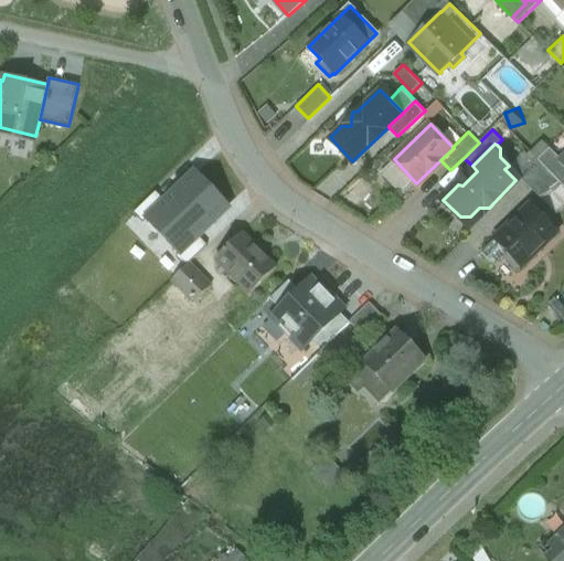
[(562,159),(550,147),(539,158),(563,183),(563,161),(562,160),(562,159)]
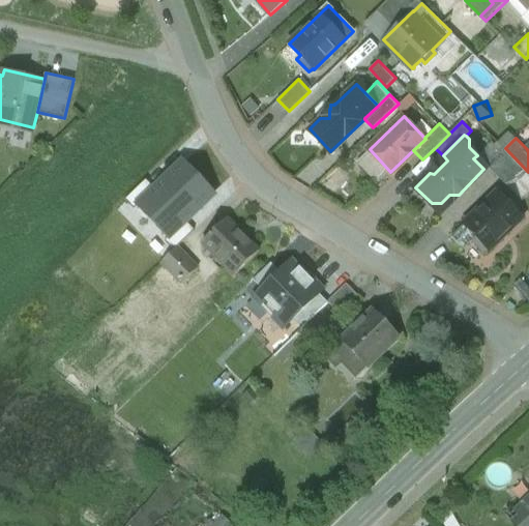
[(504,147),(488,164),(506,183),(528,172),(505,148),(504,147)]
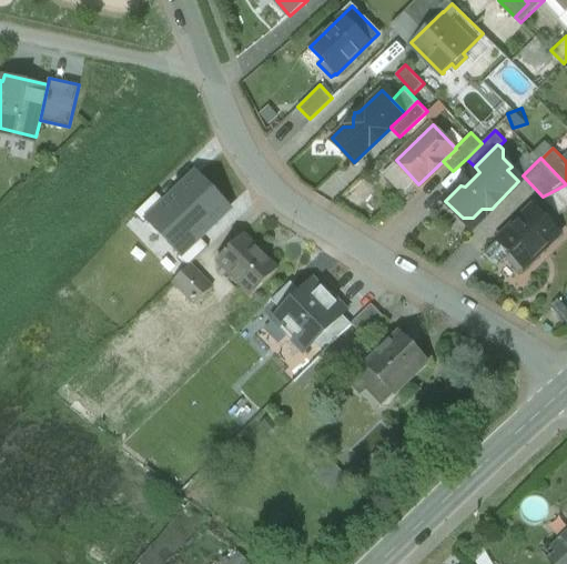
[(166,200),(148,219),(164,235),(214,189),(196,171),(166,200)]
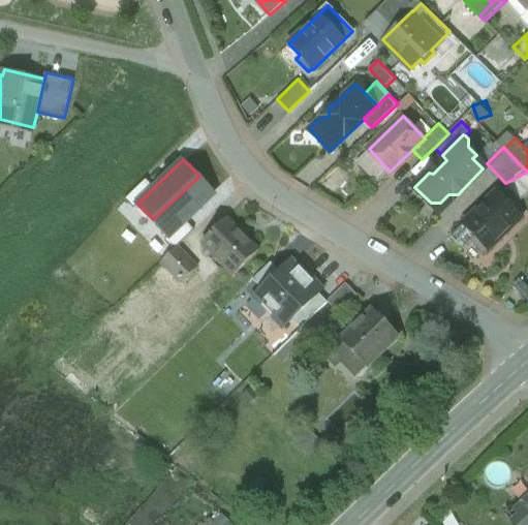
[(199,176),(153,219),(168,236),(186,219),(215,192),(199,176)]
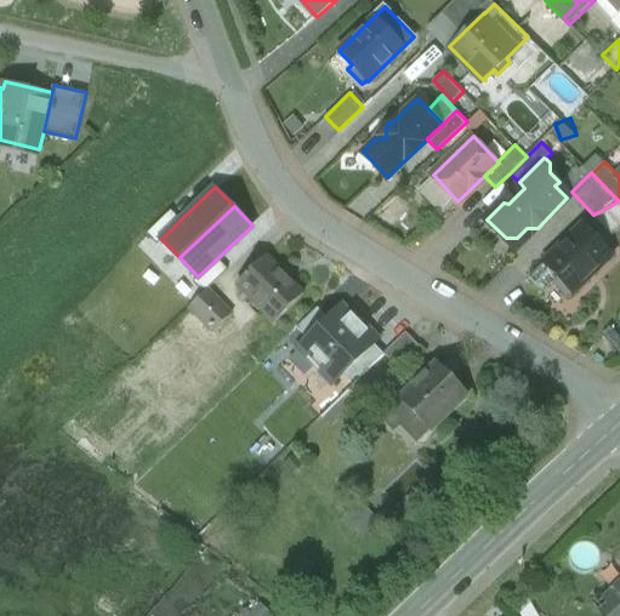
[(157,243),(161,239),(182,218),(172,209),(147,232),(157,243)]
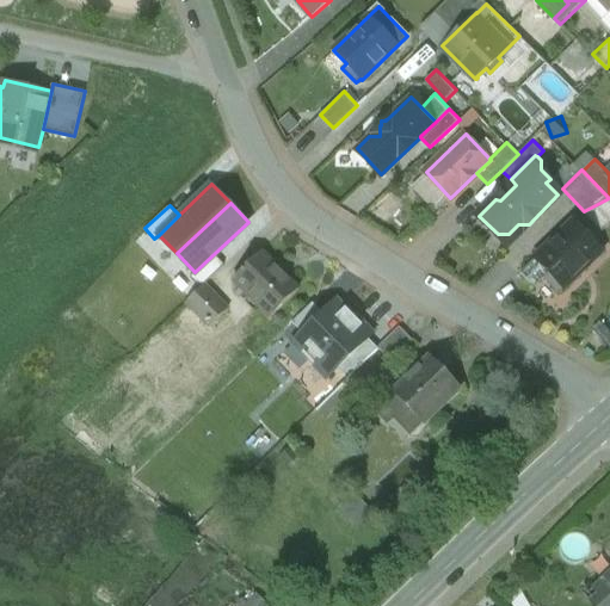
[(574,218),(535,258),(549,272),(546,276),(559,290),(562,286),(564,288),(604,249),(574,218)]
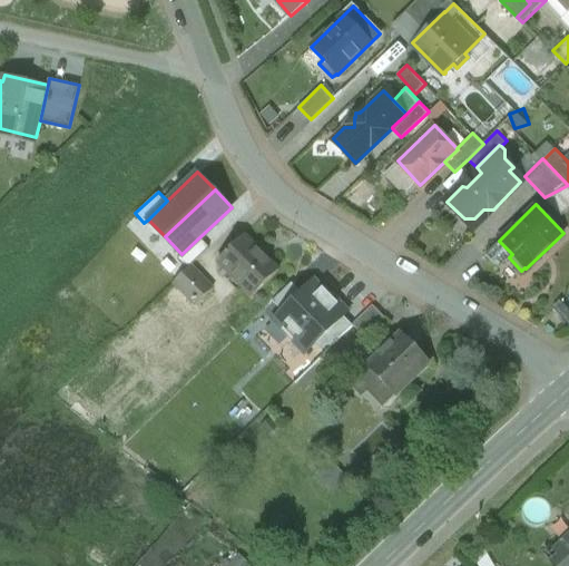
[(281,270),(247,234),(221,259),(254,295),(281,270)]
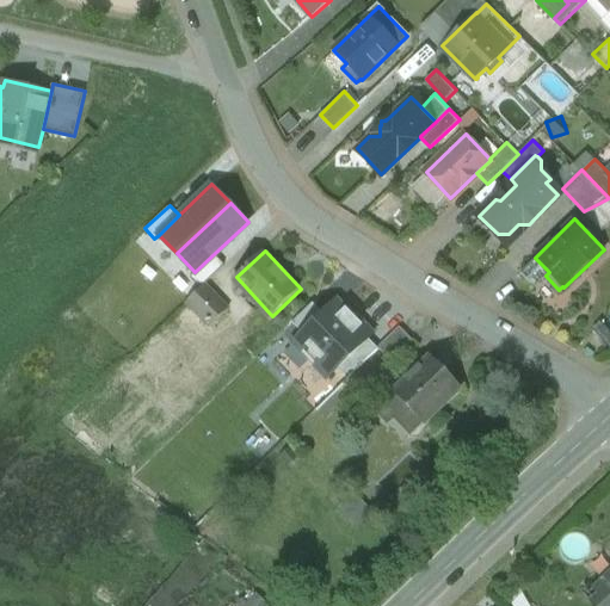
[(225,264),(215,253),(195,272),(191,276),(202,286),(207,282),(225,264)]
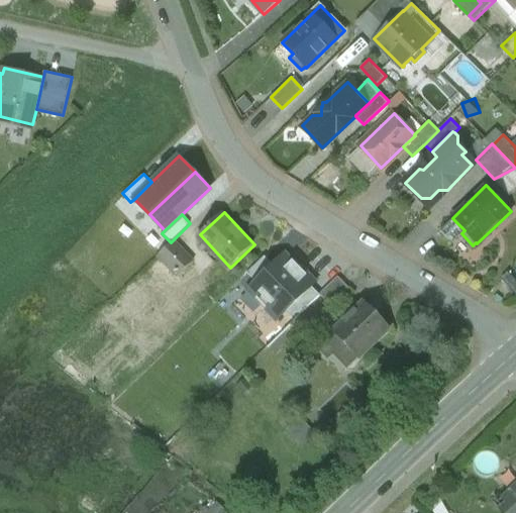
[(452,218),(440,228),(441,229),(452,241),(460,233),(461,233),(465,230),(452,218)]
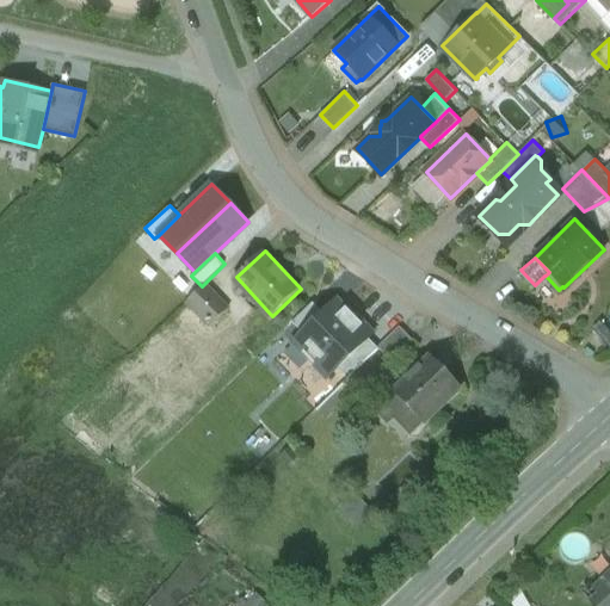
[(232,308),(207,282),(202,286),(188,300),(213,326),(232,308)]
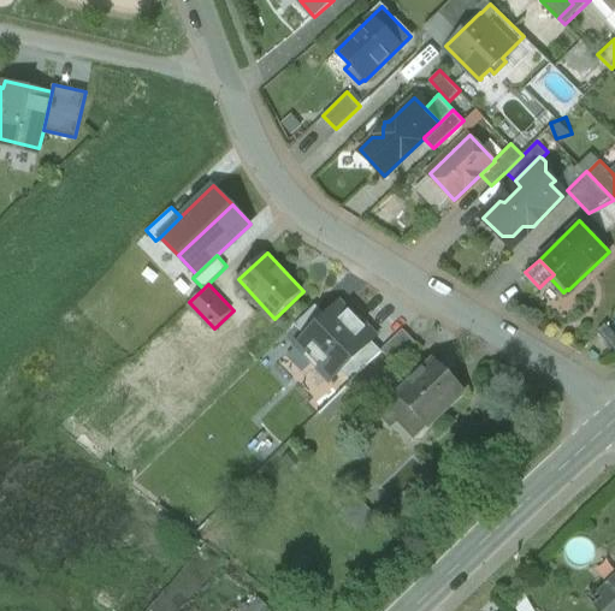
[(360,319),(343,301),(312,328),(325,343),(343,362),(377,331),(362,316),(360,319)]
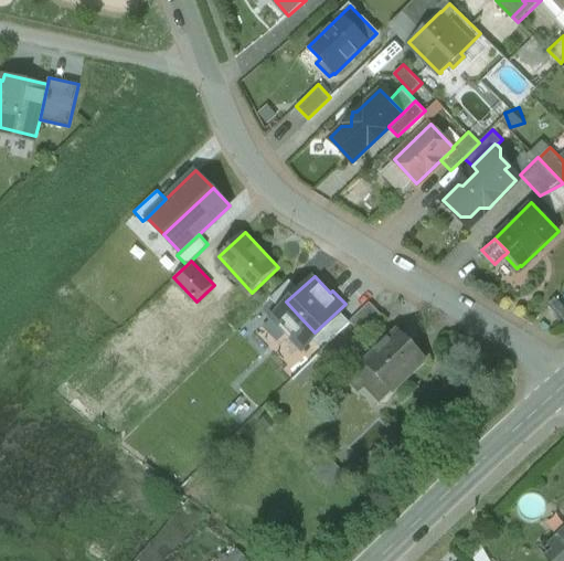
[(370,303),(351,320),(362,332),(382,315),(370,303)]
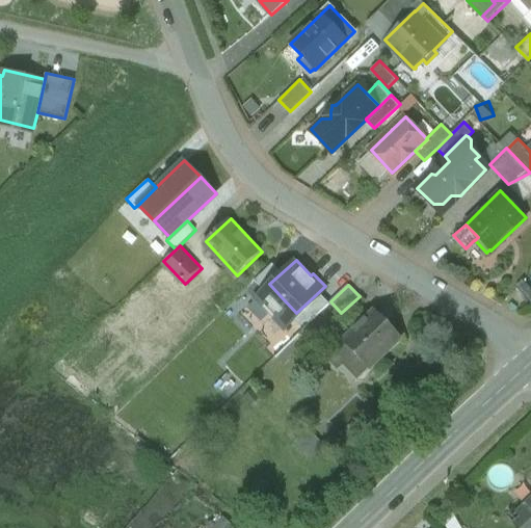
[(281,296),(267,309),(283,325),(296,313),(281,296)]
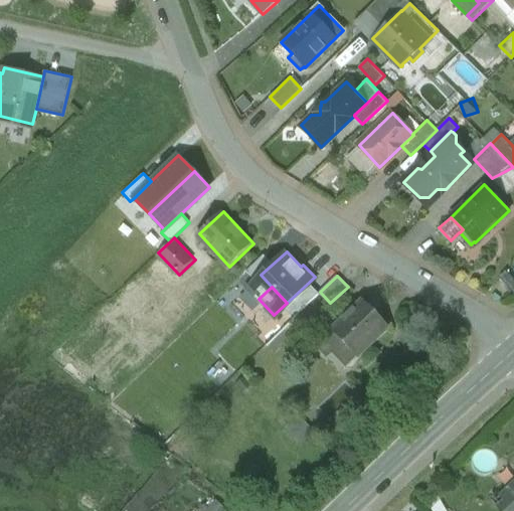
[(363,301),(356,309),(355,308),(343,319),(344,320),(334,329),(346,342),(337,350),(351,364),(359,356),(360,356),(389,328),(363,301)]
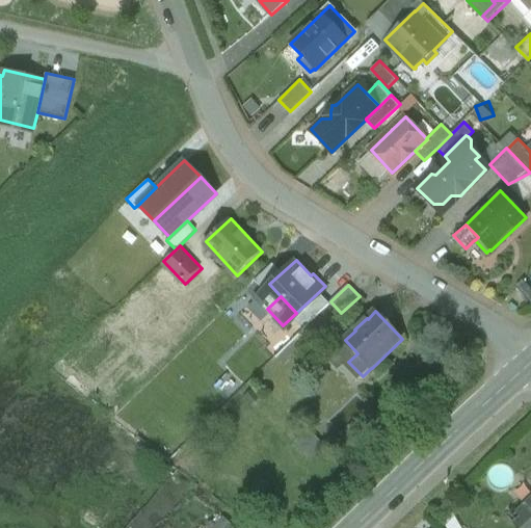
[(303,312),(286,330),(294,338),(312,321),(303,312)]
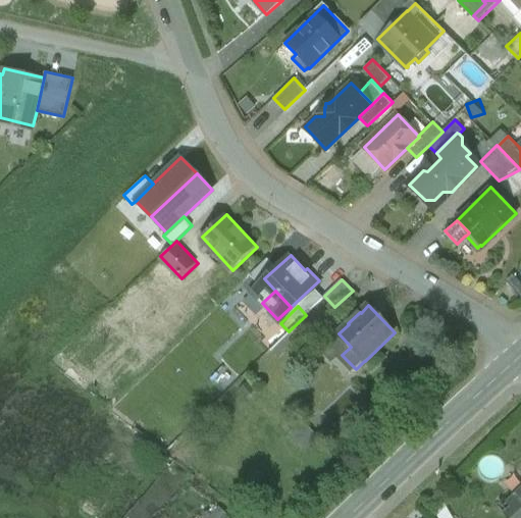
[(170,432),(158,445),(166,452),(177,439),(170,432)]
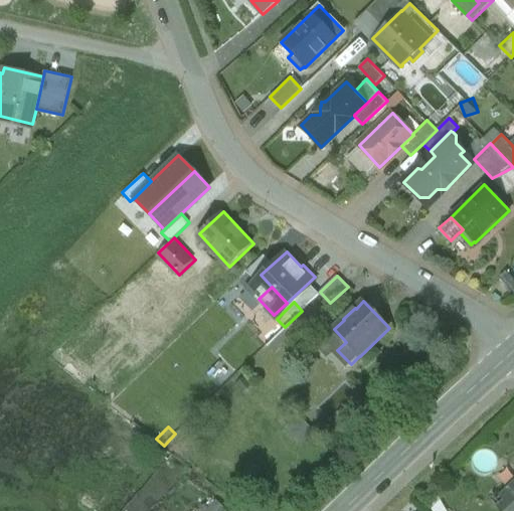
[(513,482),(505,491),(505,492),(498,499),(508,509),(506,510),(513,510),(513,482)]
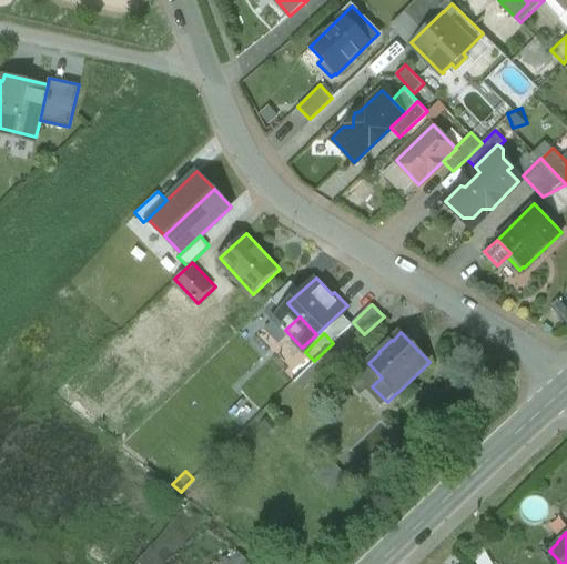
[(222,563),(247,563),(251,561),(234,545),(220,561),(222,563)]
